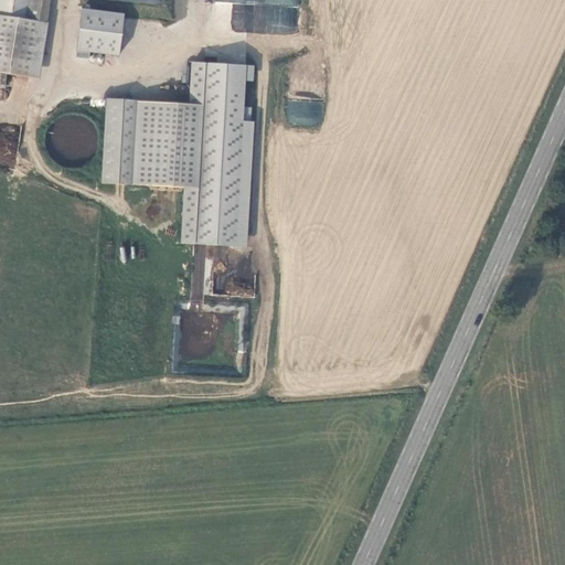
[(0,0),(0,17),(30,21),(32,0),(0,0)]
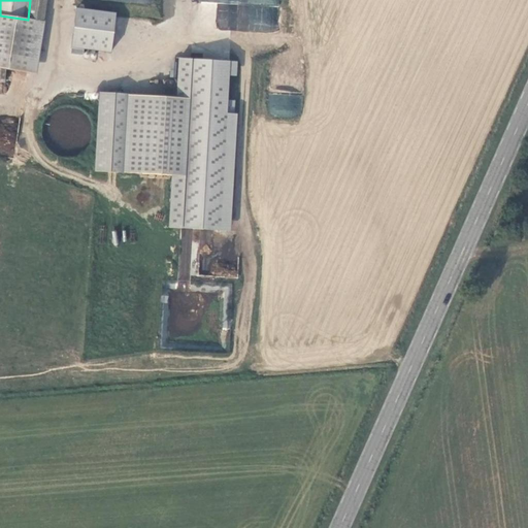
[(30,0),(28,20),(38,21),(40,0),(30,0)]
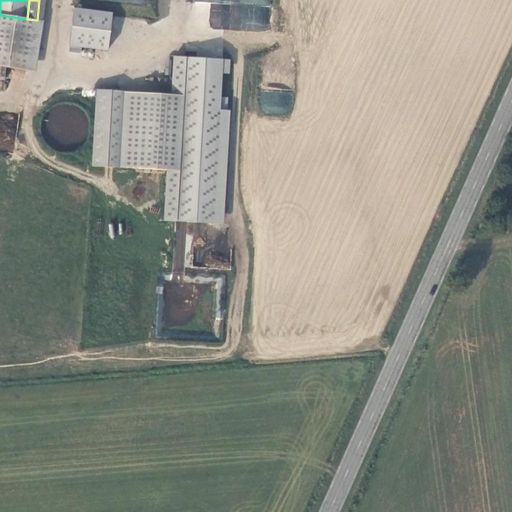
[(269,31),(270,0),(185,0),(185,1),(210,2),(209,28),(269,31)]
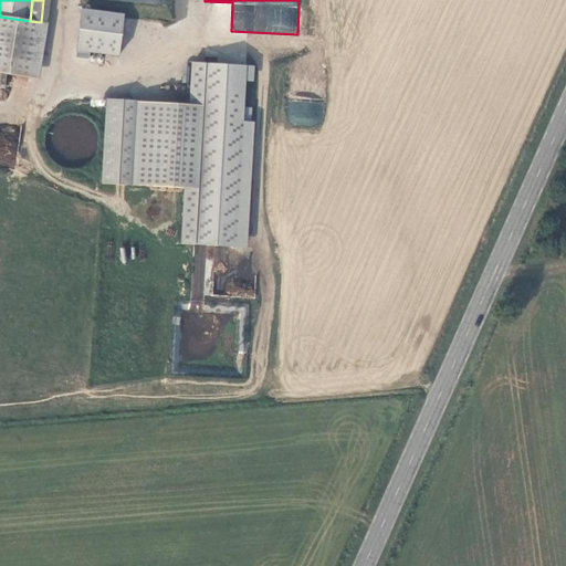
[(124,16),(83,10),(77,51),(118,55),(124,16)]
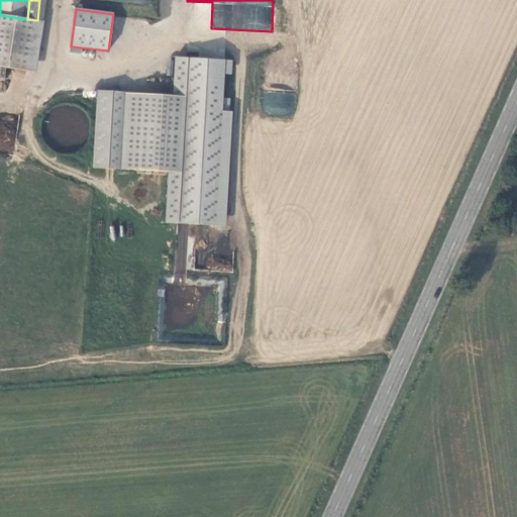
[(27,19),(0,15),(0,67),(29,72),(37,20),(27,19)]
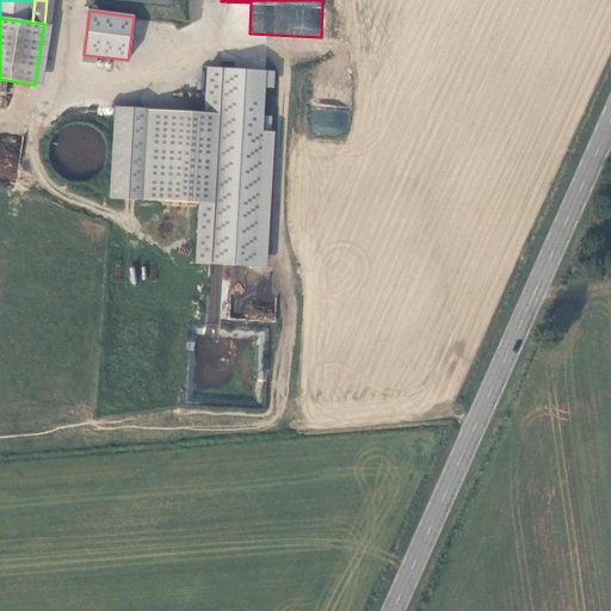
[(266,74),(207,71),(203,116),(116,110),(111,201),(198,205),(195,265),(254,269),(266,74)]
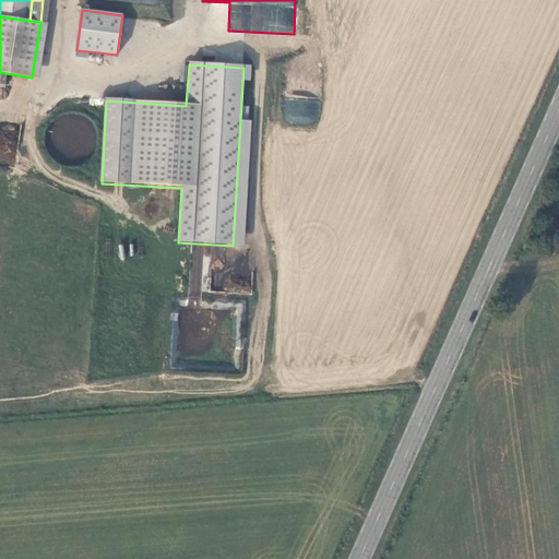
[(309,123),(311,102),(285,98),(283,121),(309,123)]
